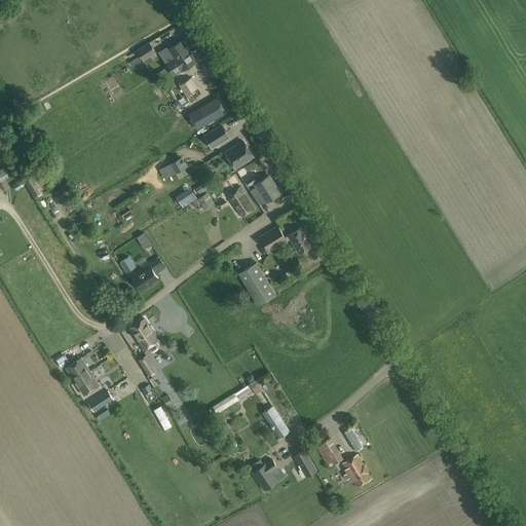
[(183,39),(167,49),(176,62),(168,66),(175,75),(181,71),(182,71),(197,61),(183,39)]
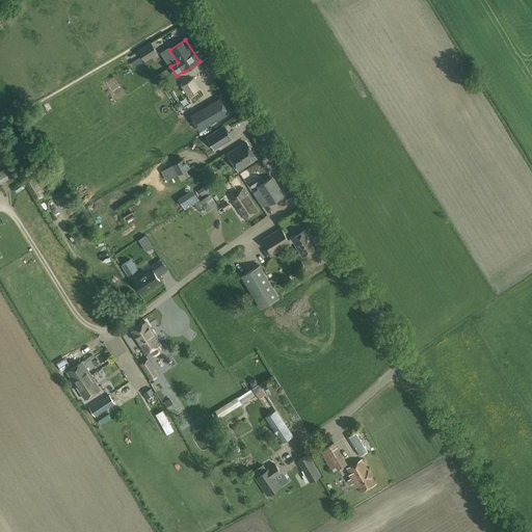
[(137,50),(145,61),(158,53),(151,42),(137,50)]
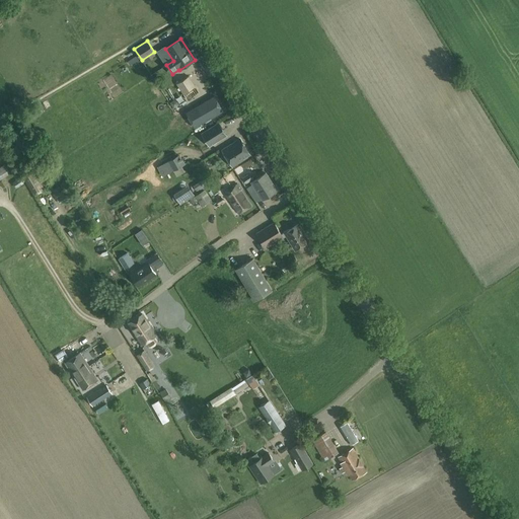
[(126,73),(131,65),(127,62),(121,70),(126,73)]
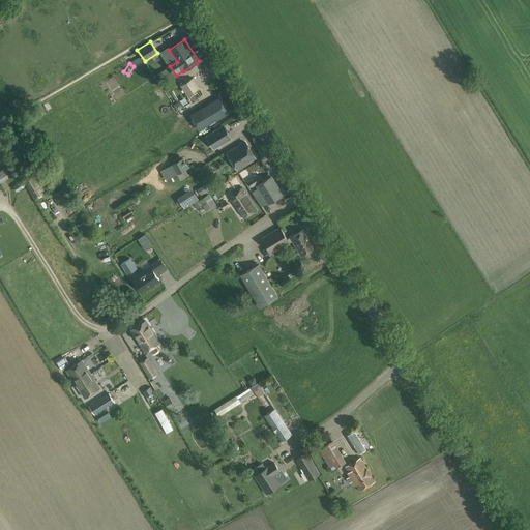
[(204,94),(193,78),(180,86),(192,102),(204,94)]
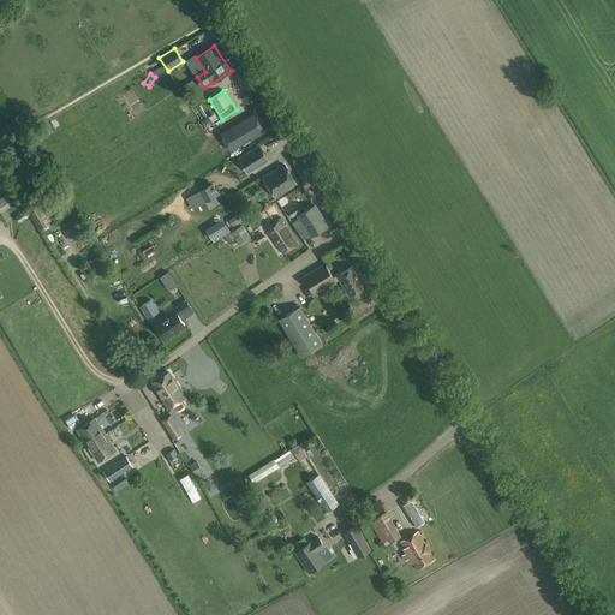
[(189,123),(181,131),(190,139),(198,131),(189,123)]
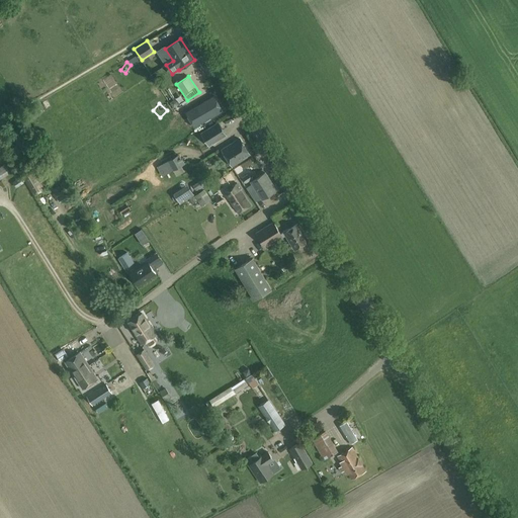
[(196,106),(186,112),(194,127),(204,120),(196,106)]
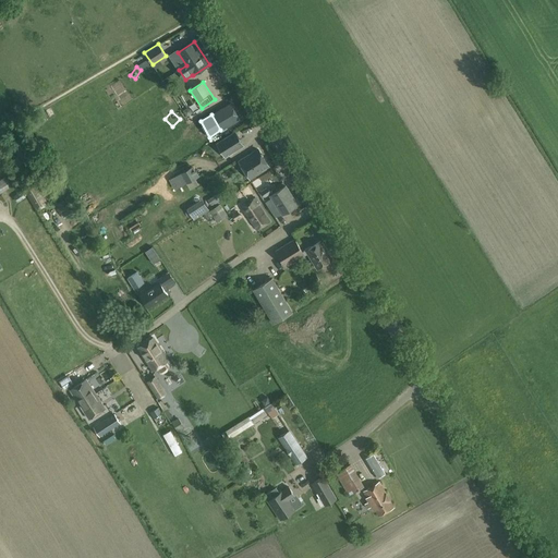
[(35,125),(41,122),(38,117),(32,120),(35,125)]
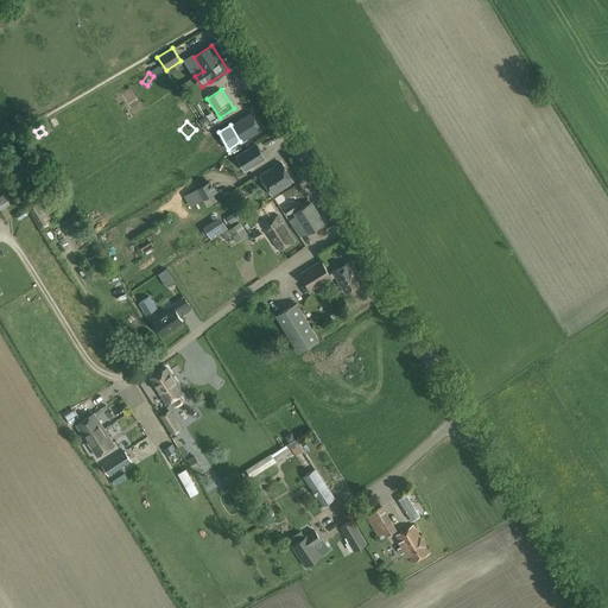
[(257,143),(235,156),(246,172),(266,159),(257,143)]
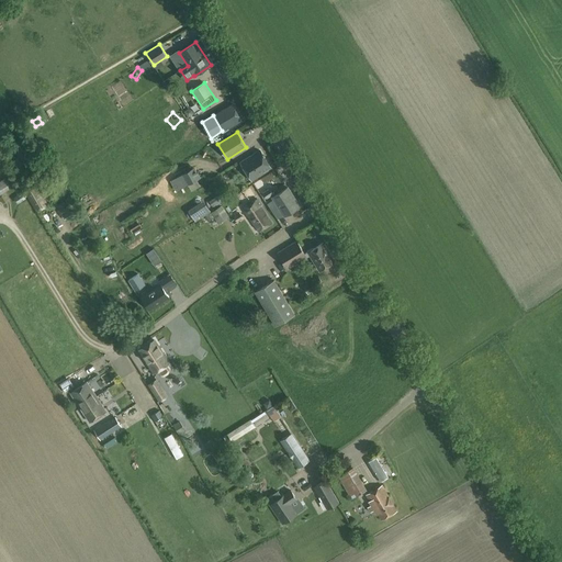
[(251,178),(269,166),(260,152),(242,163),(251,178)]
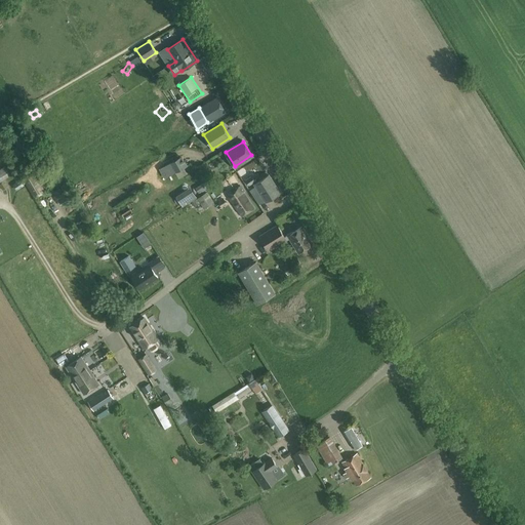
[(168,164),(174,173),(188,166),(182,156),(168,164)]
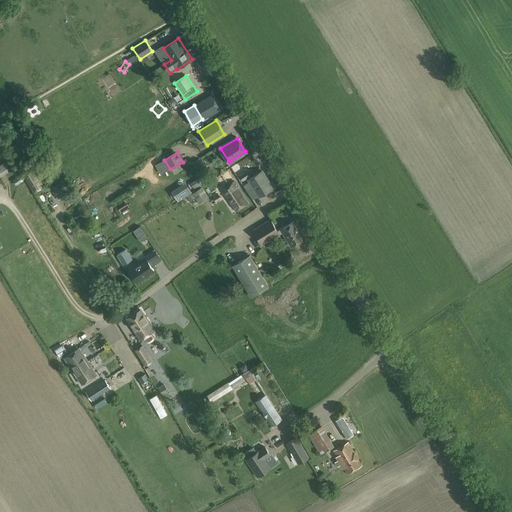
[(0,165),(0,176),(0,177),(10,171),(5,162),(0,165)]
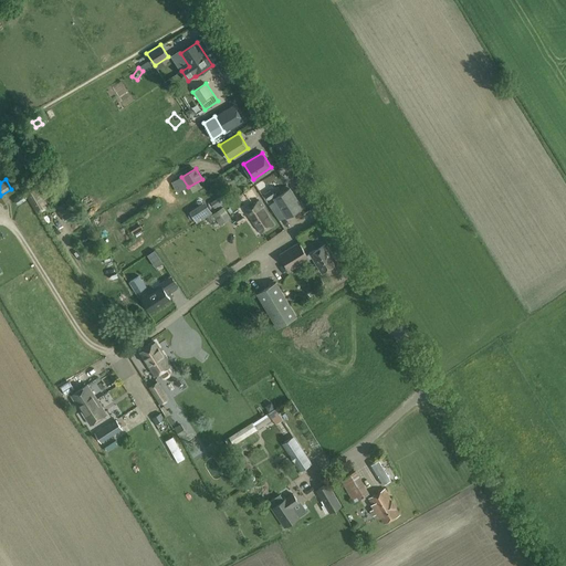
[(24,190),(37,213),(49,207),(35,184),(24,190)]
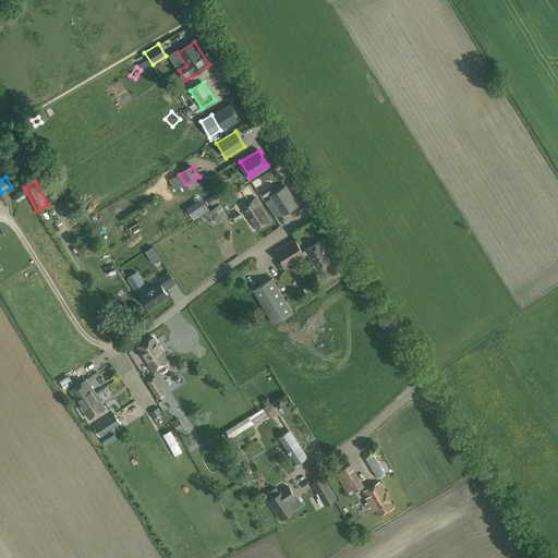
[(280,214),(281,216),(298,205),(286,185),(269,196),(271,198),(266,202),(276,217),(280,214)]
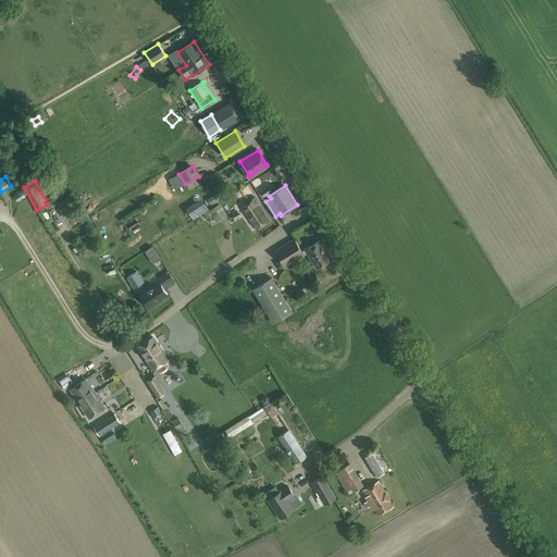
[(270,193),(267,187),(259,192),(263,197),(270,193)]
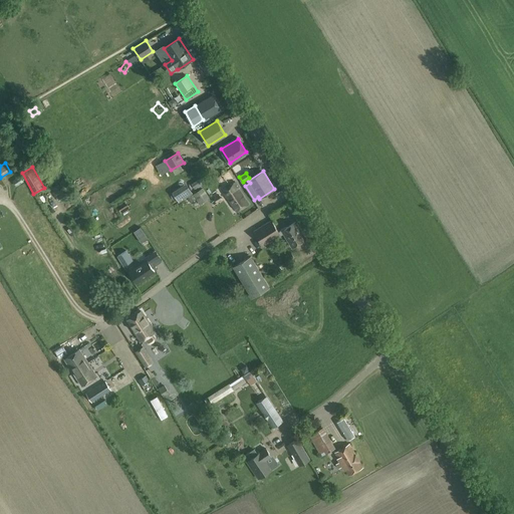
[(17,185),(23,181),(20,176),(13,180),(17,185)]
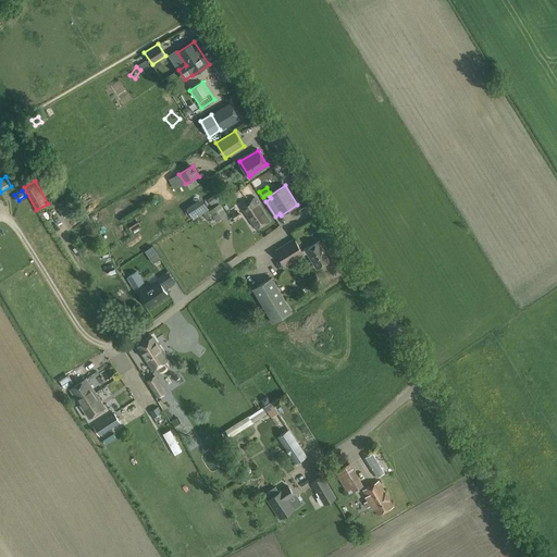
[(222,200),(219,193),(208,199),(212,206),(222,200)]
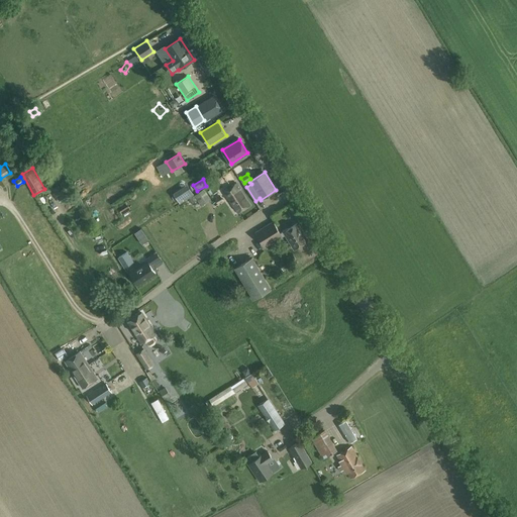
[(198,192),(193,185),(192,183),(175,194),(181,203),(198,192)]
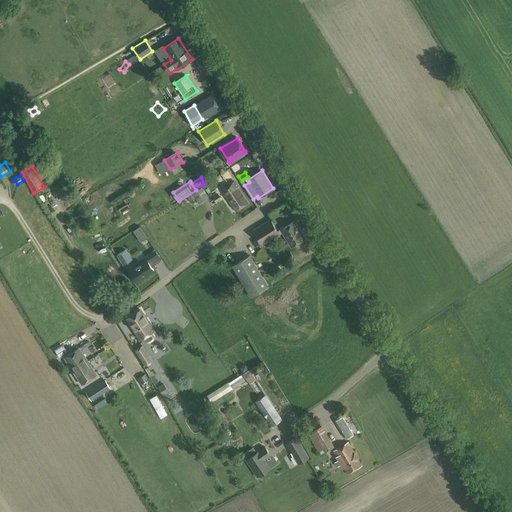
[(222,189),(226,195),(237,211),(247,204),(237,188),(239,186),(235,181),(222,189)]
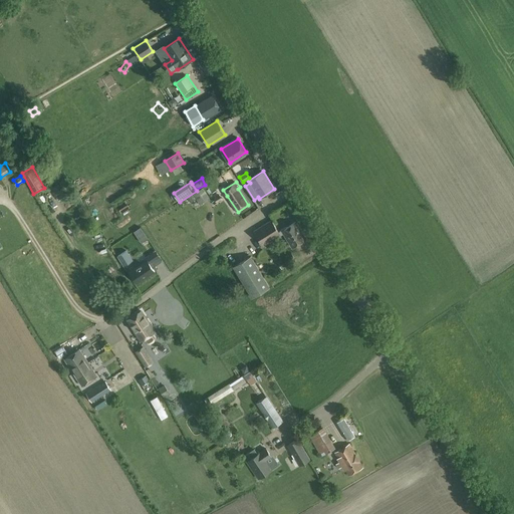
[(200,205),(210,198),(203,188),(193,195),(200,205)]
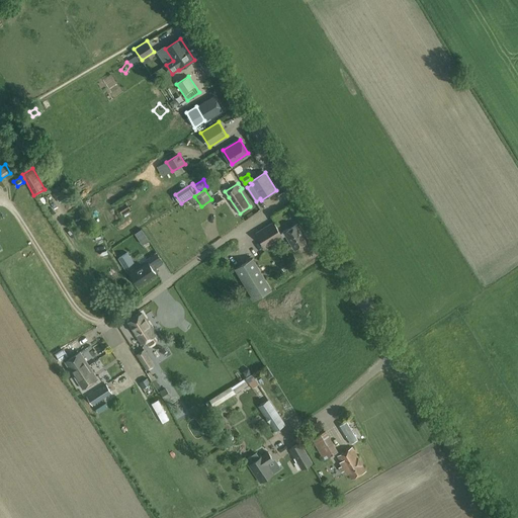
[(225,201),(222,196),(216,199),(220,204),(225,201)]
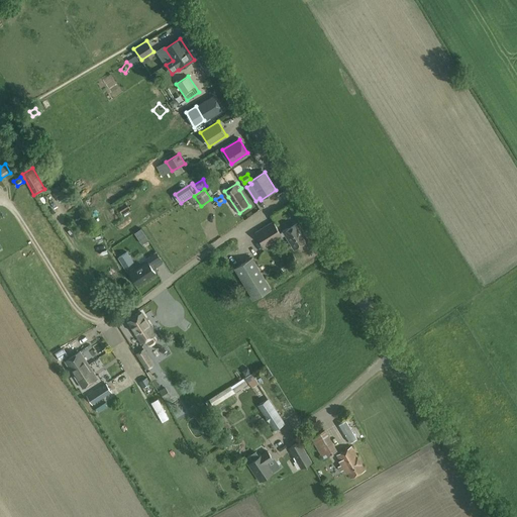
[(286,234),(294,248),(308,240),(297,223),(288,229),(288,228),(280,233),(273,222),(255,232),(265,247),(286,234)]
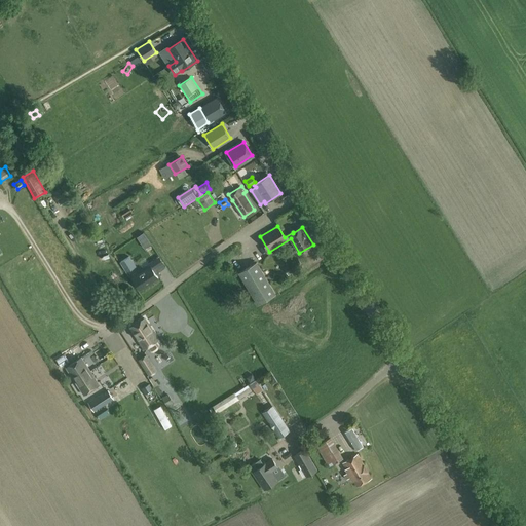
[(150,242),(144,247),(150,257),(157,253),(150,242)]
